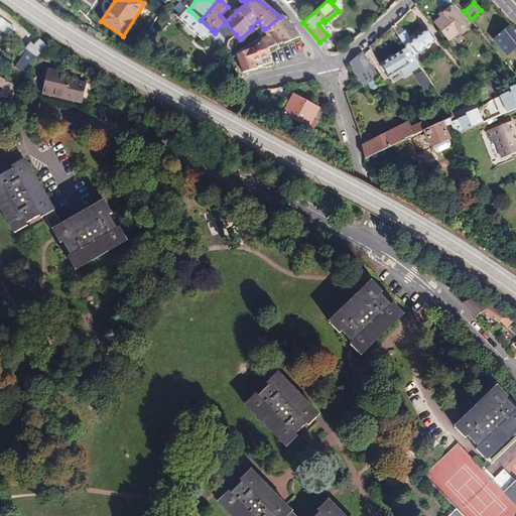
[(439,15),(441,17),(434,23),(449,40),(468,25),(453,7),(445,13),(444,11),(439,15)]
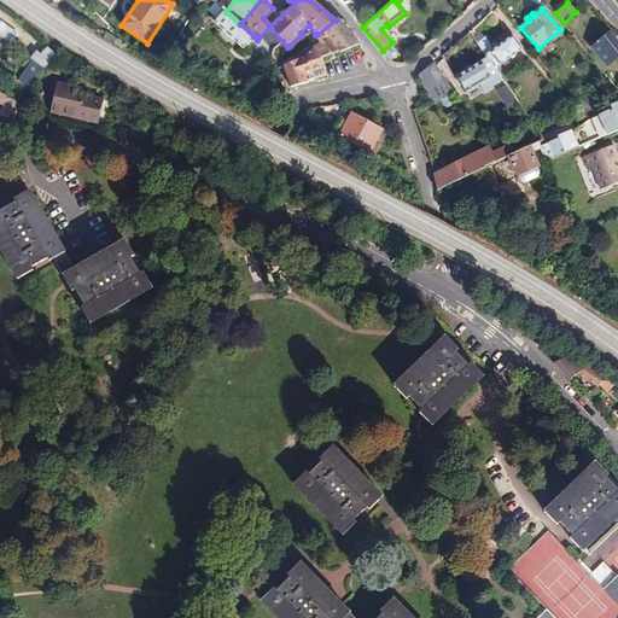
[(244,47),(249,41),(272,60),(272,59),(272,53),(274,48),(283,41),(269,27),(260,36),(257,40),(254,36),(240,24),(239,24),(226,12),(225,11),(216,22),(244,47)]
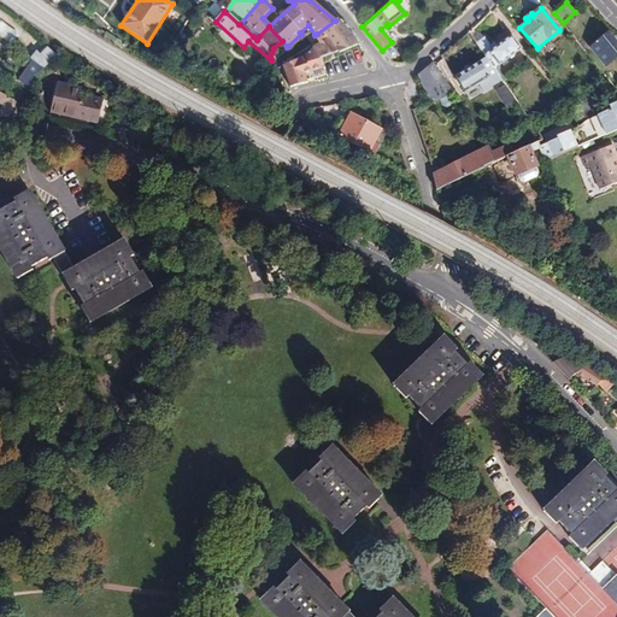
[(313,48),(319,58),(322,58),(331,54),(333,54),(339,52),(340,53),(350,50),(360,43),(352,31),(339,18),(335,21),(317,34),(323,42),(313,48)]
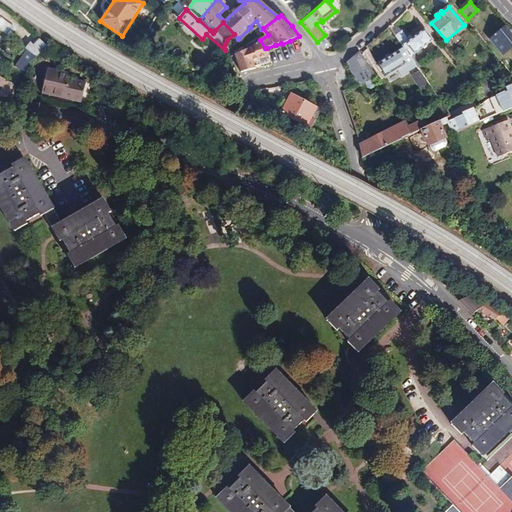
[(0,29),(10,36),(15,28),(0,17),(0,29)]
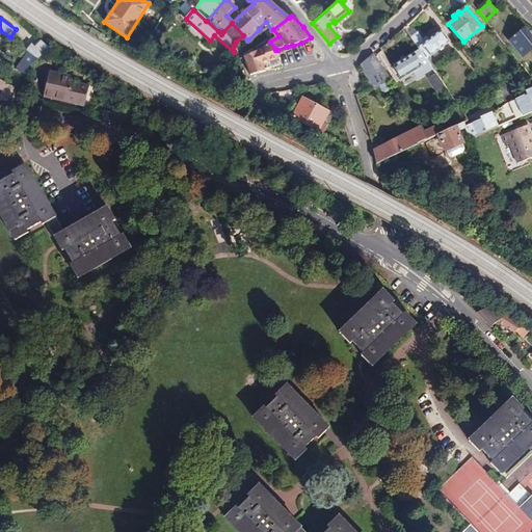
[(523,57),(531,49),(531,36),(525,28),(509,41),(523,57)]
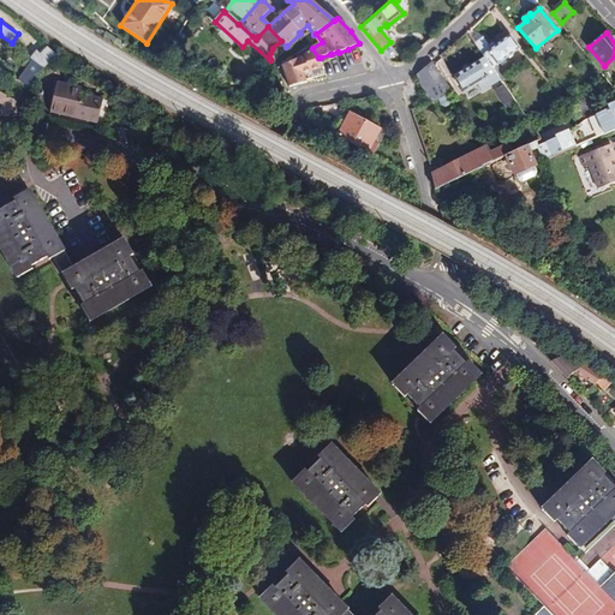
[(511,35),(488,52),(497,65),(520,48),(511,35)]
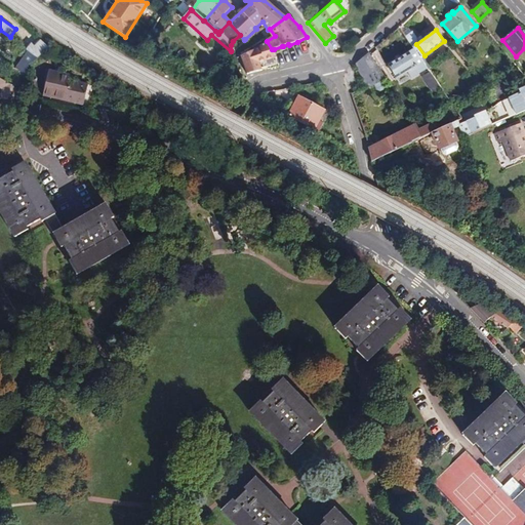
[(414,31),(407,36),(413,45),(420,40),(414,31)]
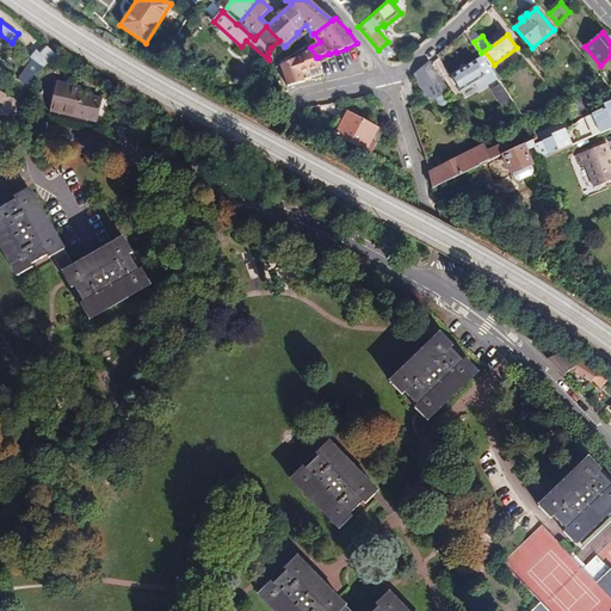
[(269,59),(269,60),(270,63),(281,57),(291,51),(290,50),(285,45),(284,47),(279,41),(271,48),(269,53),(269,59)]
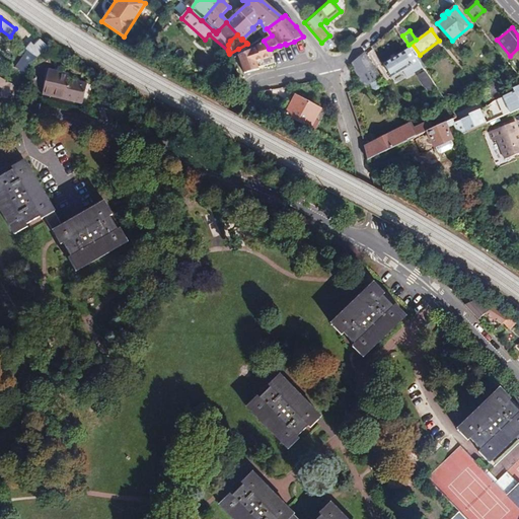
[(27,51),(38,58),(49,48),(41,40),(33,46),(32,44),(32,45),(27,51)]
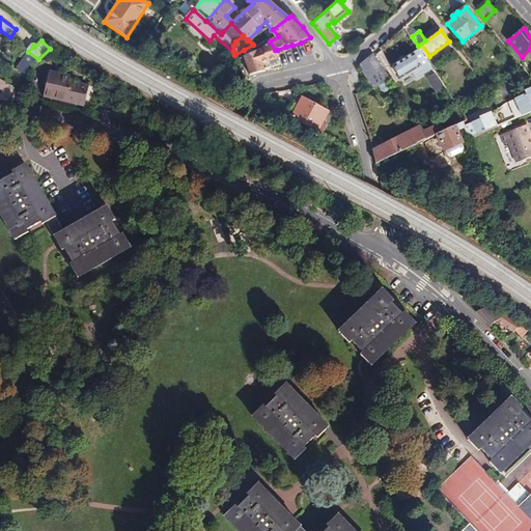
[(253,53),(244,56),(250,75),(264,71),(264,68),(263,63),(268,62),(270,67),(281,65),(277,50),(275,50),(270,42),(261,49),(253,53)]
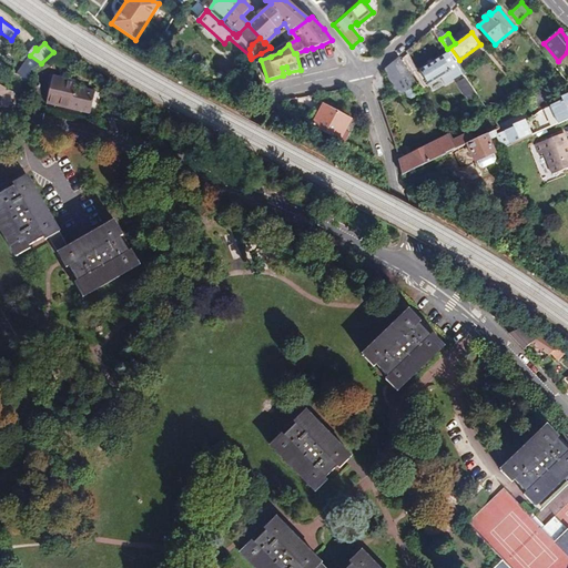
[(463,74),(448,52),(443,57),(419,70),(428,85),(440,78),(446,84),(463,74)]
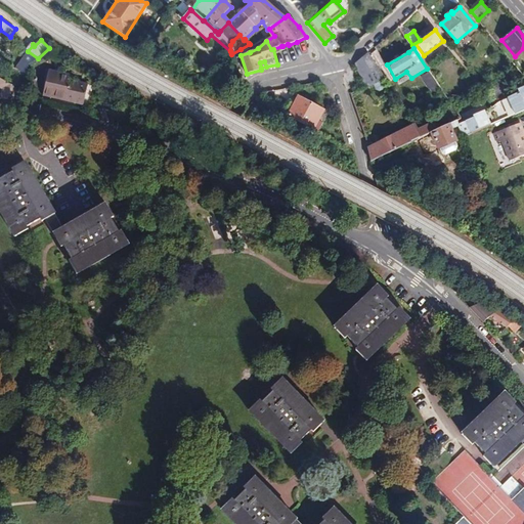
[(38,58),(28,51),(16,69),(26,75),(38,58)]
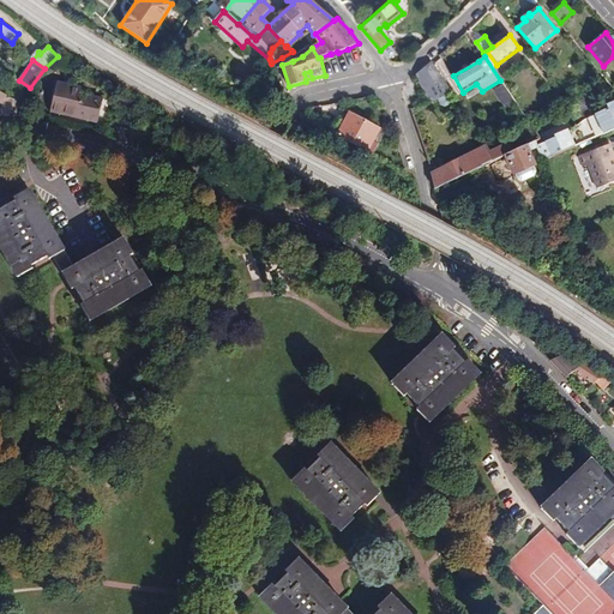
[(432,61),(416,74),(428,103),(438,98),(440,106),(445,107),(450,106),(451,101),(447,94),(452,92),(432,61)]
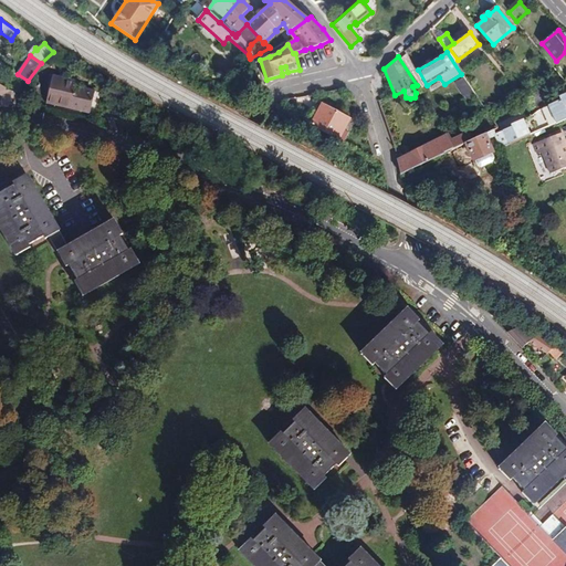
[(75,86),(77,81),(53,75),(45,104),(91,114),(95,90),(75,86)]
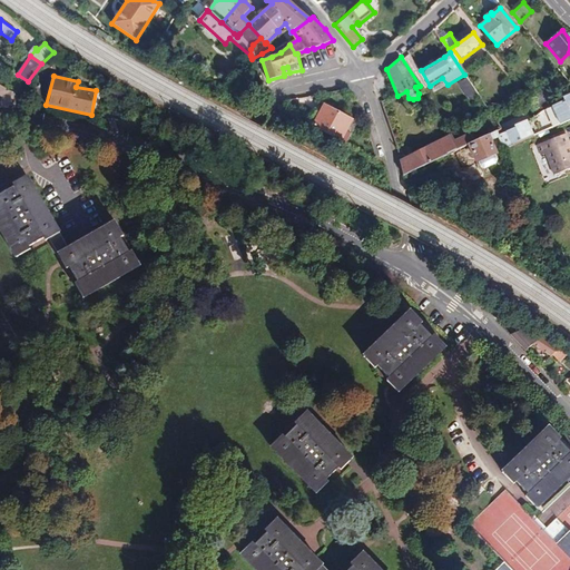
[(469,97),(477,92),(467,78),(460,82),(469,97)]
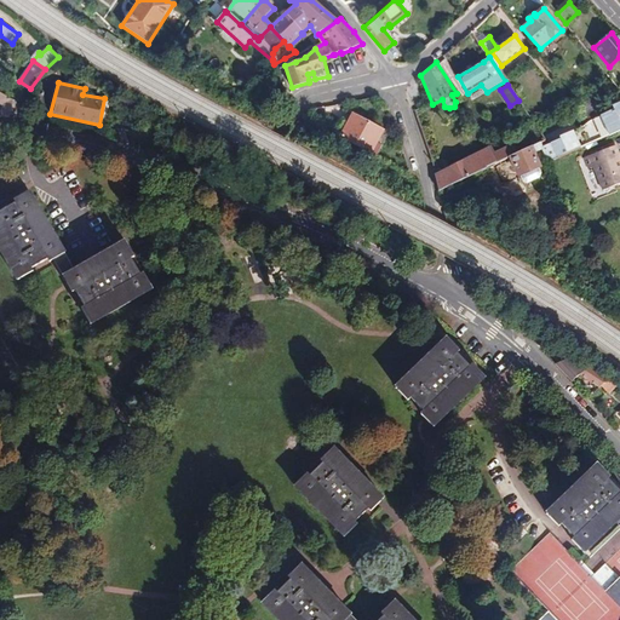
[(0,103),(1,105),(0,114),(0,116),(10,118),(10,115),(19,114),(21,112),(17,102),(13,101),(0,92),(0,103)]
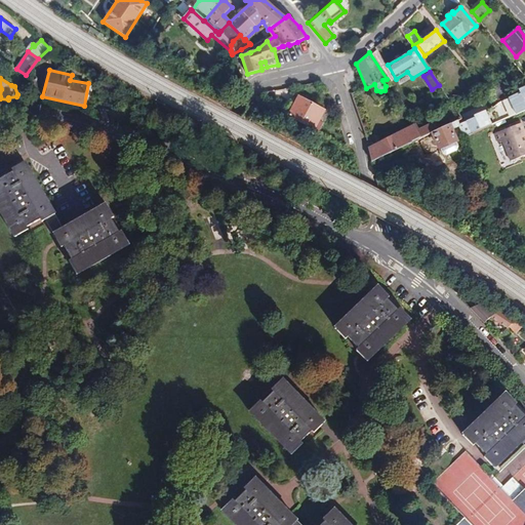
[(498,102),(509,93),(500,83),(490,91),(498,102)]
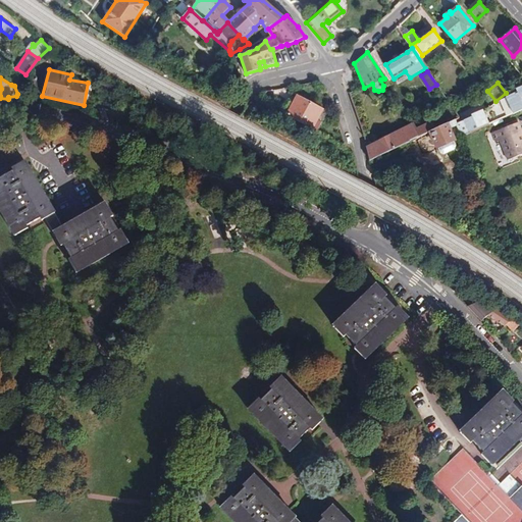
[(484,112),(489,123),(514,113),(514,114),(521,109),(521,86),(515,90),(517,92),(497,102),(484,112)]
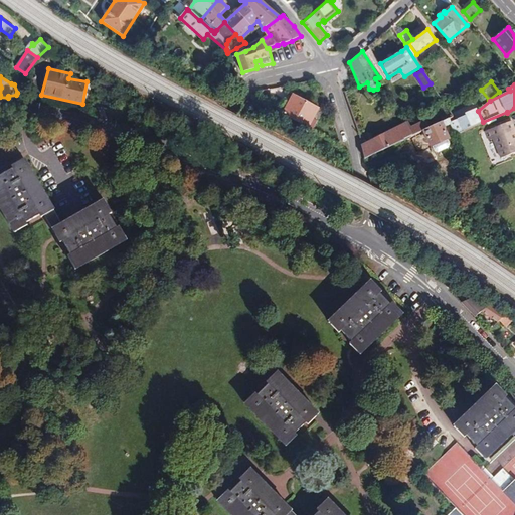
[(293,95),(283,113),(309,127),(319,109),(293,95)]
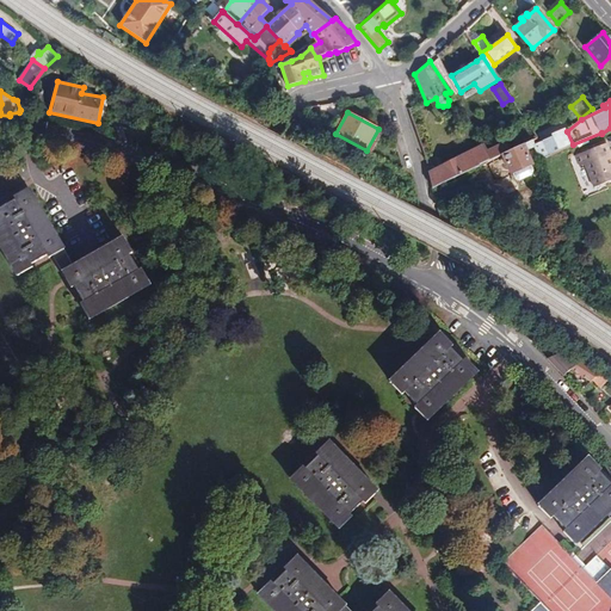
[(536,146),(536,147),(542,159),(573,144),(567,131),(541,142),(535,144),(536,146)]
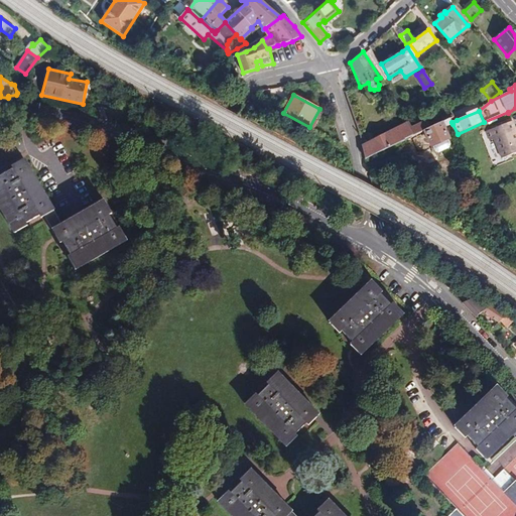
[(437,116),(429,120),(432,126),(440,123),(437,116)]
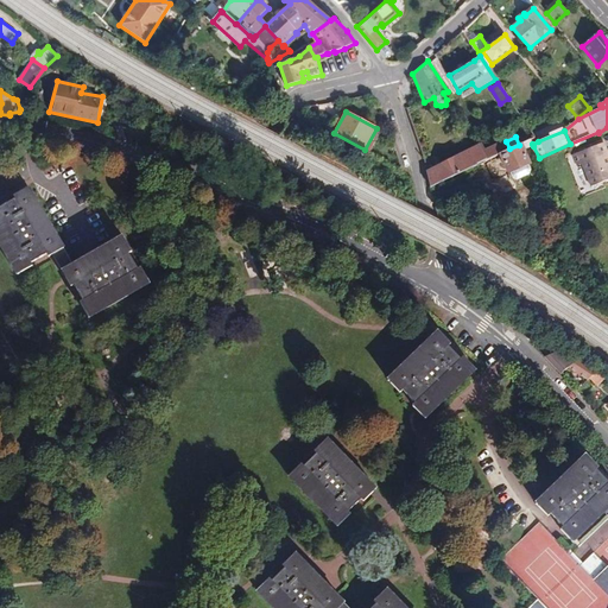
[(510,172),(512,178),(518,179),(530,175),(531,170),(529,164),(530,164),(524,151),(533,146),(533,145),(532,144),(531,139),(519,145),(510,149),(500,153),(508,173),(510,172)]
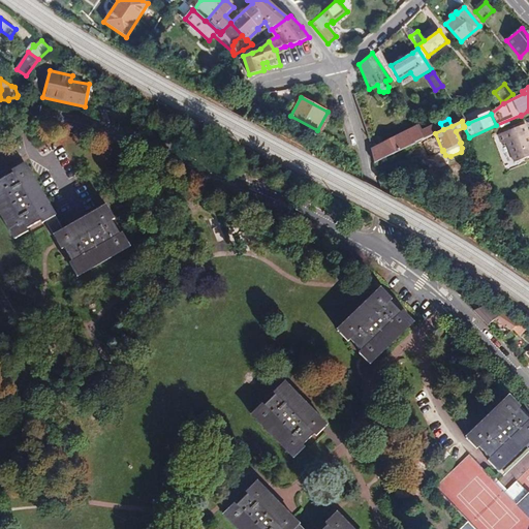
[(435,133),(443,129),(440,123),(424,131),(421,124),(371,149),(374,163),(435,133)]
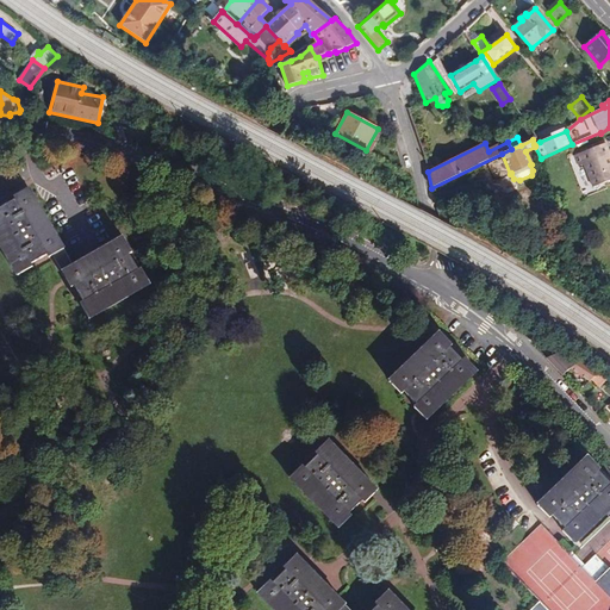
[(609,153),(605,143),(574,155),(579,167),(584,165),(593,187),(609,180),(609,153)]
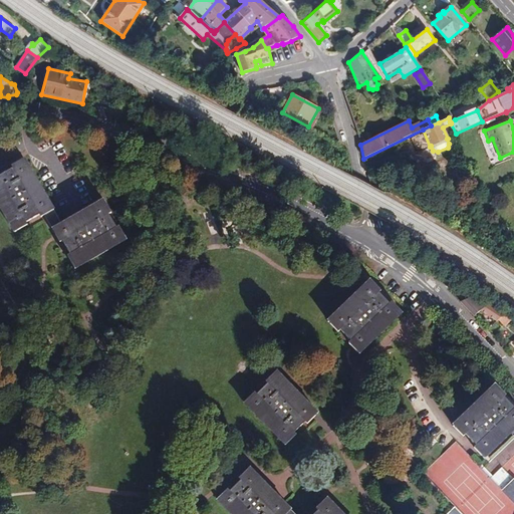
[(16,167),(0,176),(0,175),(0,200),(16,229),(40,215),(32,201),(35,199),(16,167)]
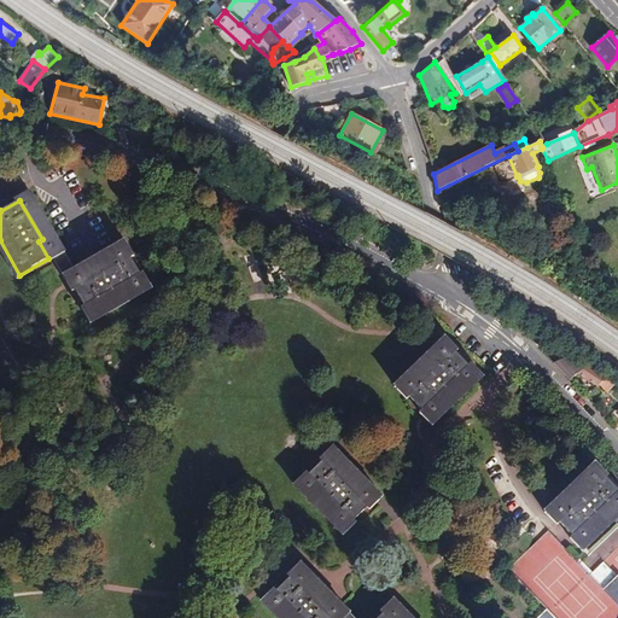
[(127,250),(88,273),(93,280),(76,290),(92,319),(147,286),(127,250)]
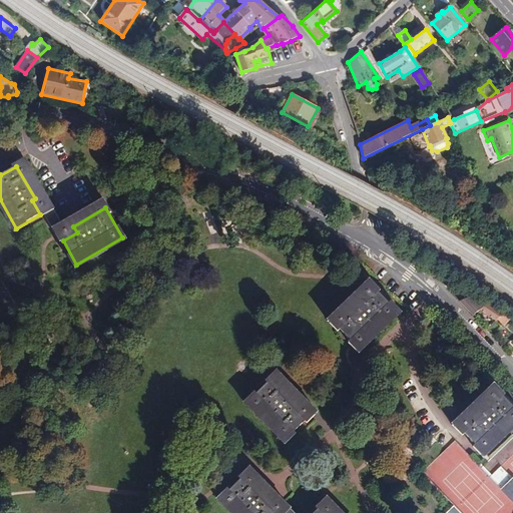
[(371,284),(332,321),(350,340),(362,329),(365,332),(392,306),(371,284)]
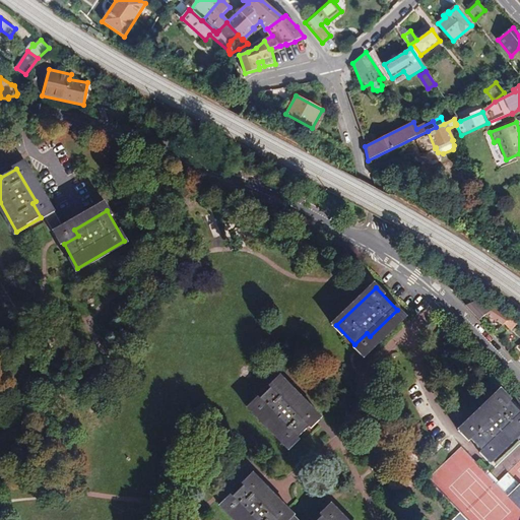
[(503,325),(510,318),(494,308),(488,316),(503,325)]
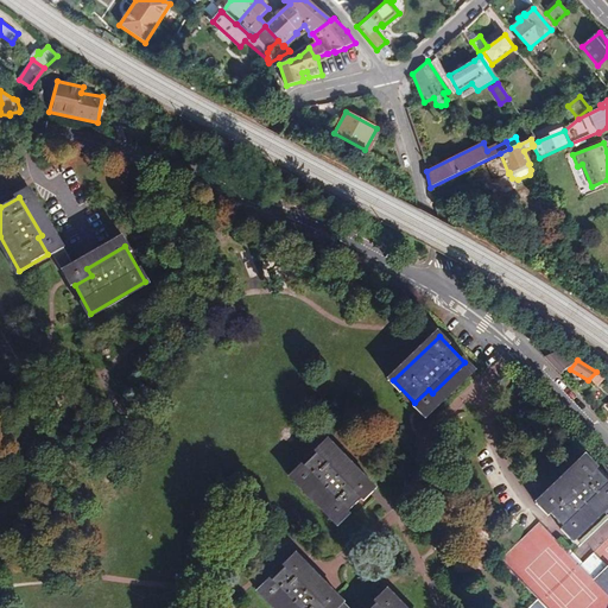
[(336,524),(361,499),(348,486),(352,483),(320,451),(291,479),(336,524)]
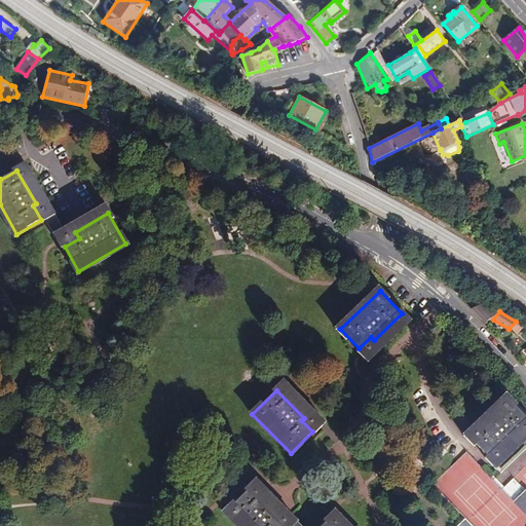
[(502,446),(525,423),(525,417),(508,398),(467,436),(487,456),(499,444),(502,446)]
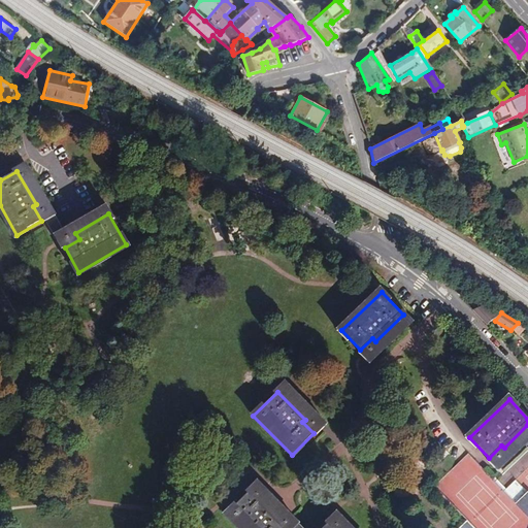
[(253,488),(248,493),(227,513),(241,527),(282,527),(277,524),(284,518),(253,488)]
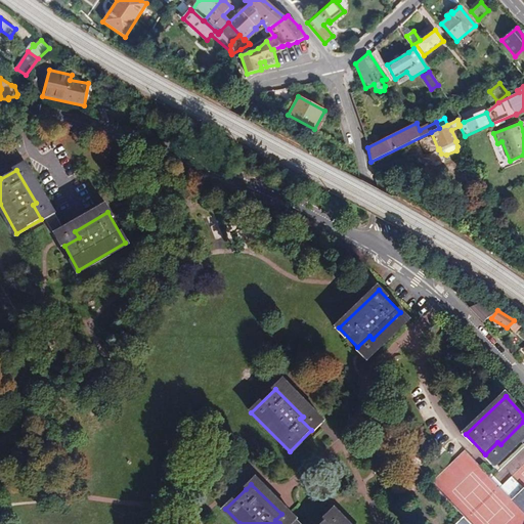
[(320,523),(350,523),(336,510),(320,523)]
